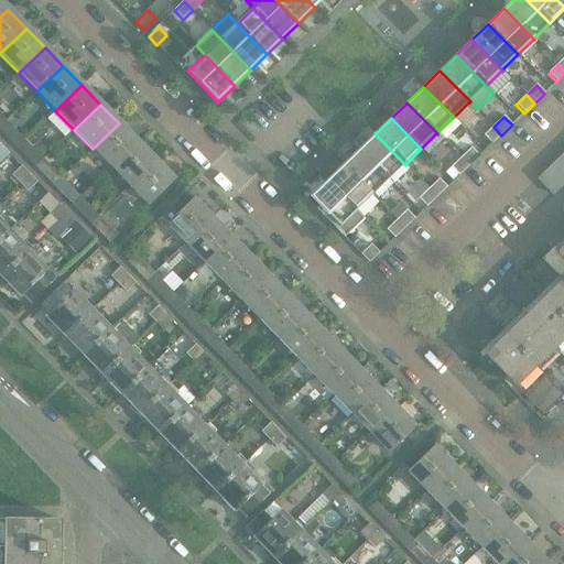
[(24,140),(7,122),(6,121),(0,126),(0,130),(17,148),(24,140)]
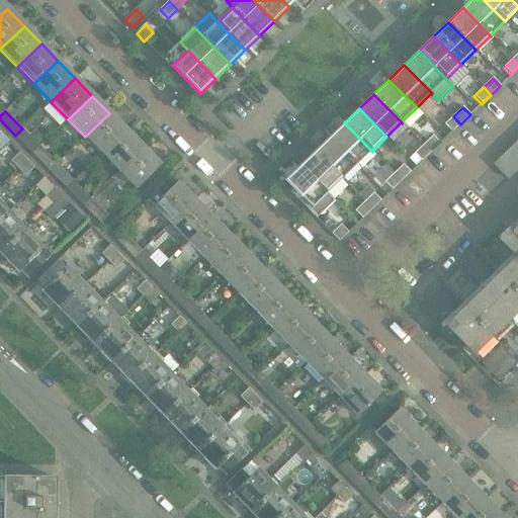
[(101,154),(125,131),(109,113),(85,137),(101,154)]
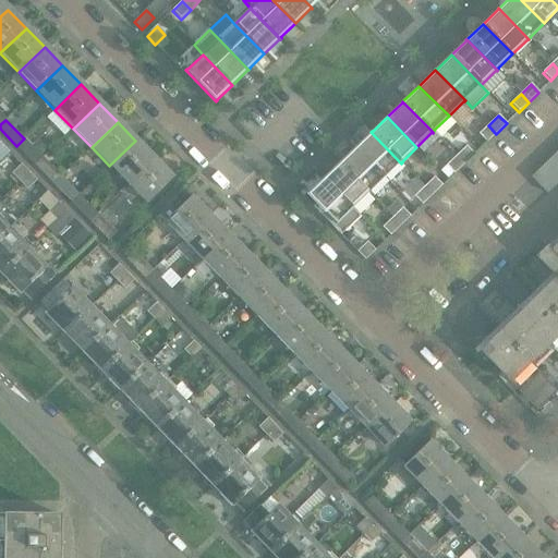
[(486,143),(496,134),(488,125),(478,135),(486,143)]
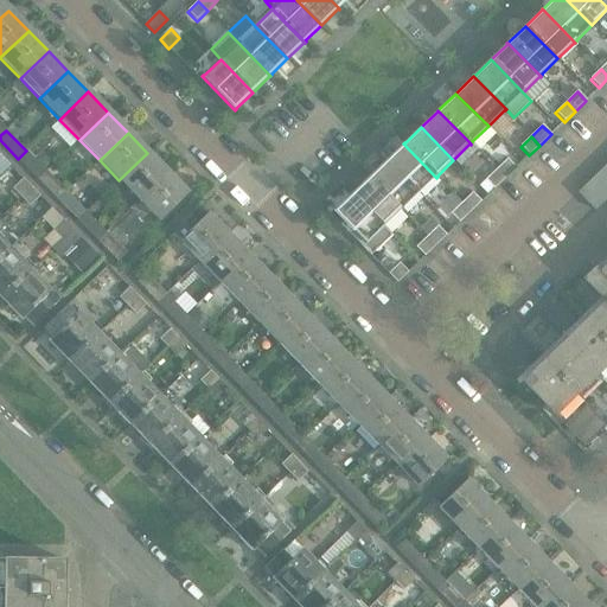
[(436,178),(403,144),(402,145),(403,145),(387,161),(419,193),(435,178),(436,178)]
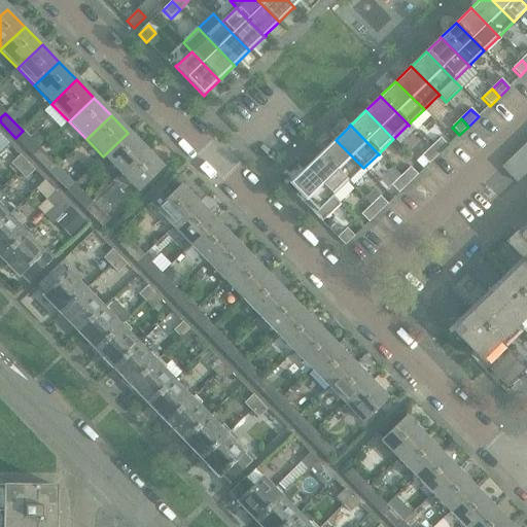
[(40,148),(24,132),(23,131),(15,138),(33,155),(40,148)]
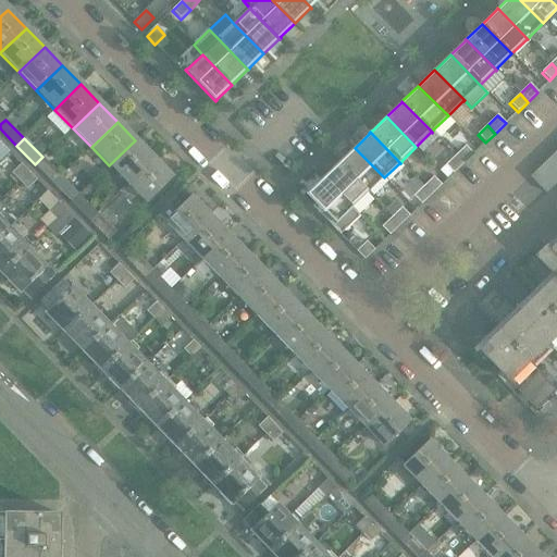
[(127,185),(153,159),(135,140),(109,165),(127,185)]
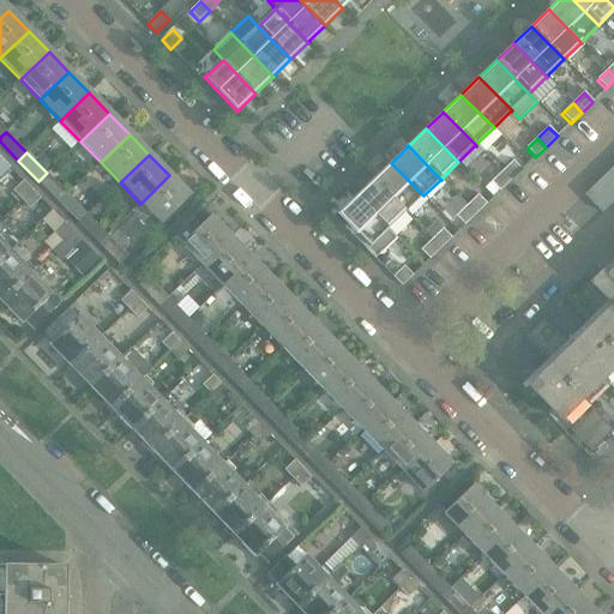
[(510,181),(522,170),(513,161),(501,173),(510,181)]
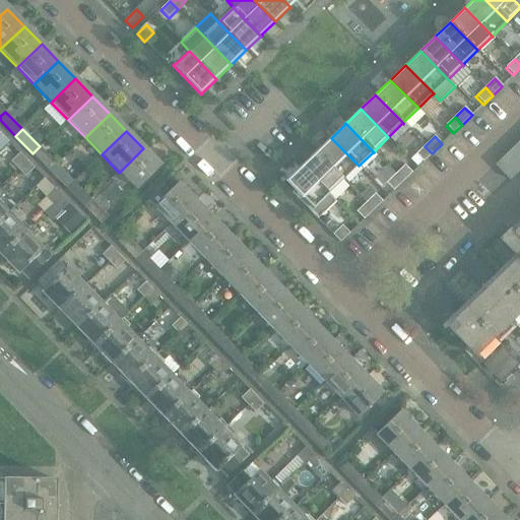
[(359,166),(331,138),(317,151),(316,151),(344,181),(344,180),(359,166)]
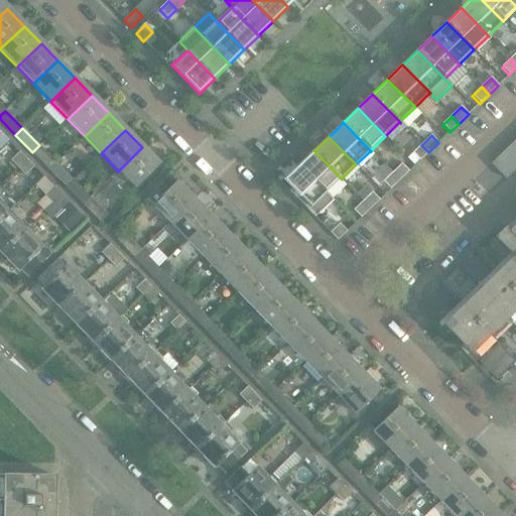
[(505,180),(515,169),(515,148),(512,144),(491,165),(505,180)]
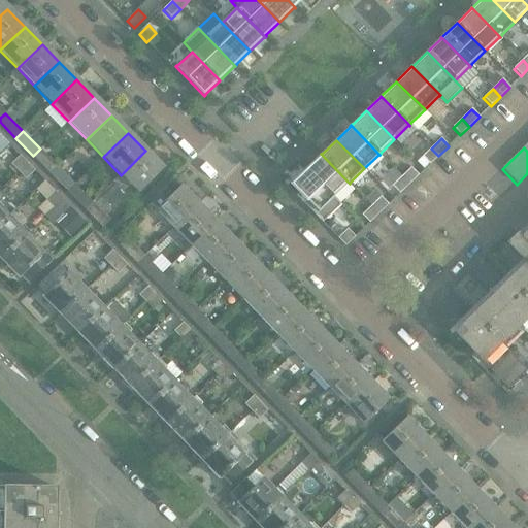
[(58,167),(41,150),(40,149),(33,156),(51,174),(58,167)]
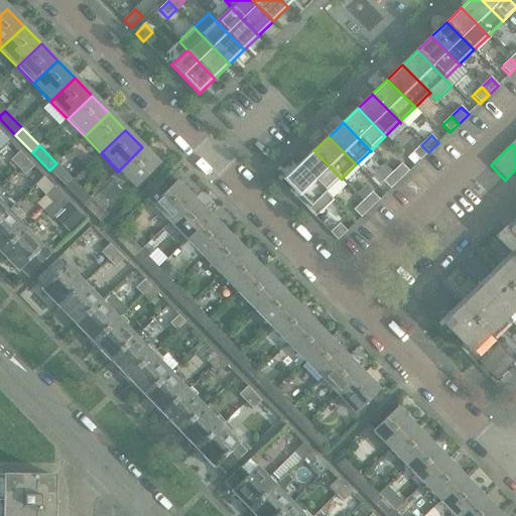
[(419,161),(428,152),(421,145),(412,153),(419,161)]
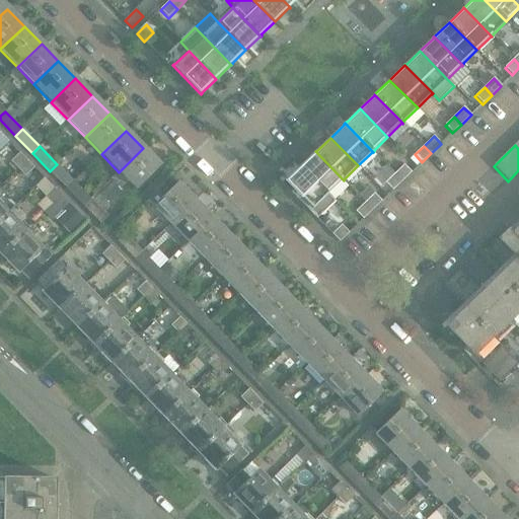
[(136,190),(160,166),(143,148),(119,172),(136,190)]
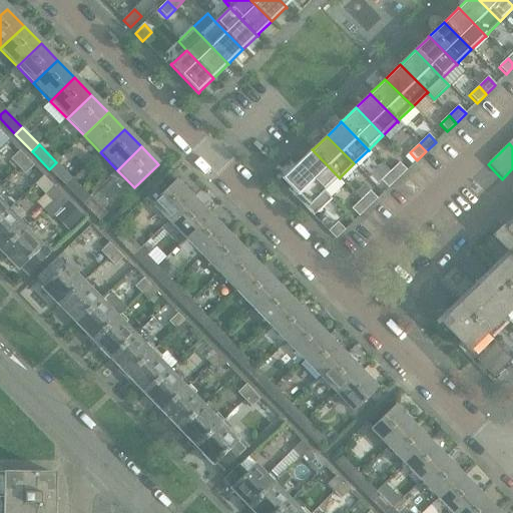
[(340,178),(312,149),(311,150),(312,150),(297,164),(325,192),(339,178),(339,179),(340,178)]
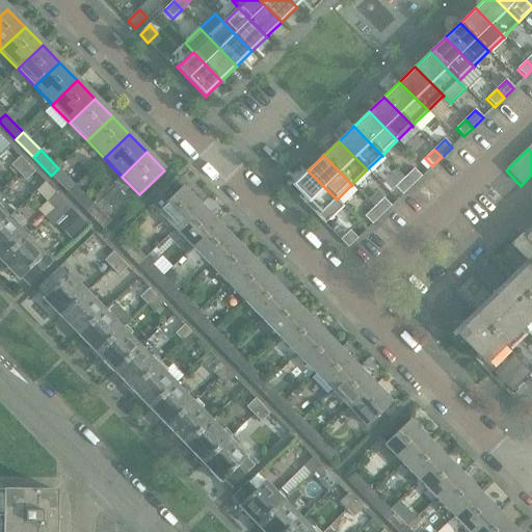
[(19,174),(28,165),(21,157),(11,166),(19,174)]
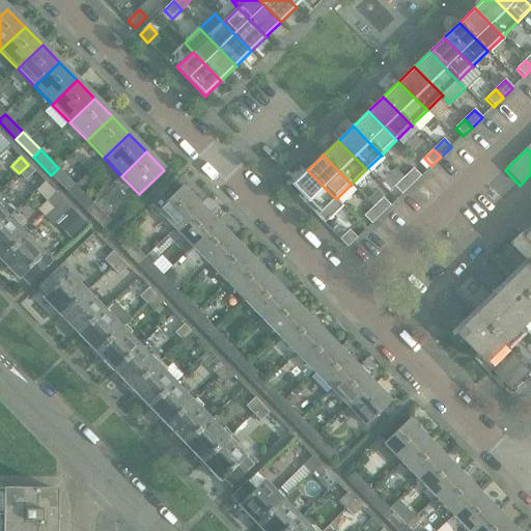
[(26,180),(35,172),(28,165),(19,173),(26,180)]
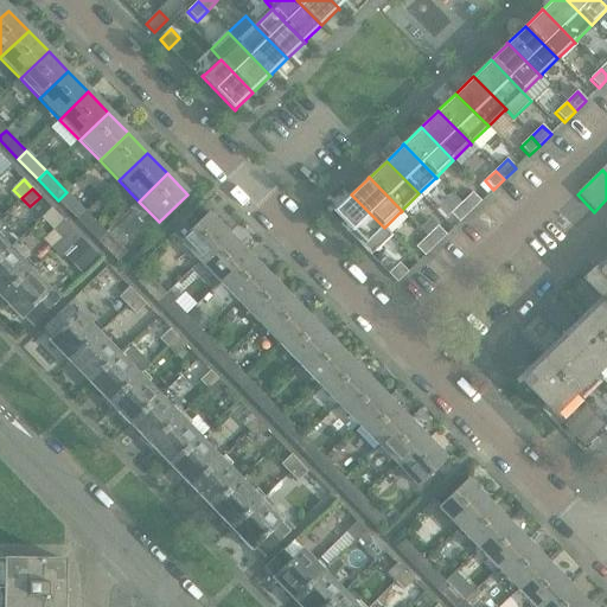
[(87,212),(66,192),(58,200),(77,221),(87,212)]
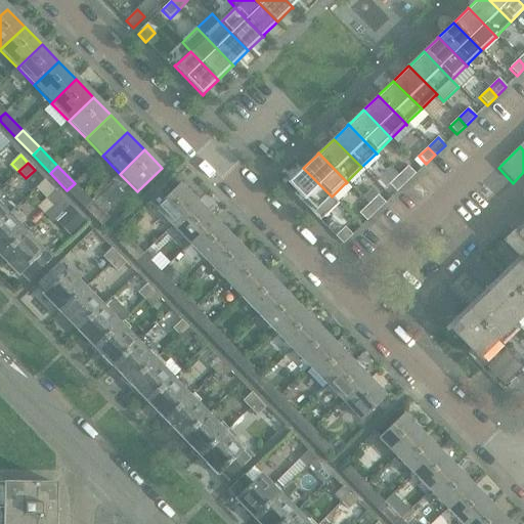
[(405,184),(416,174),(407,167),(398,176),(405,184)]
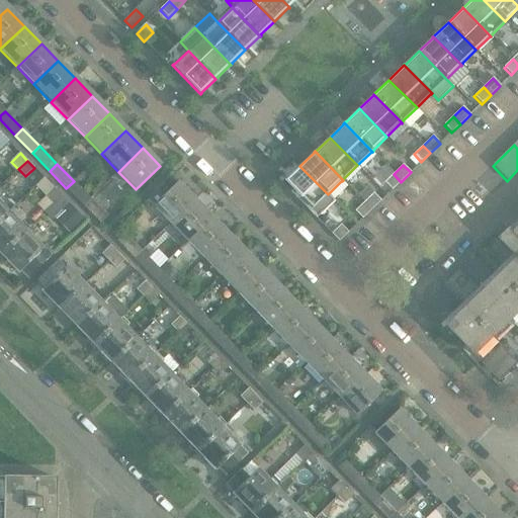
[(328,194),(299,166),(285,180),(285,179),(284,180),(312,208),(309,211),(316,219),(335,201),(328,194)]
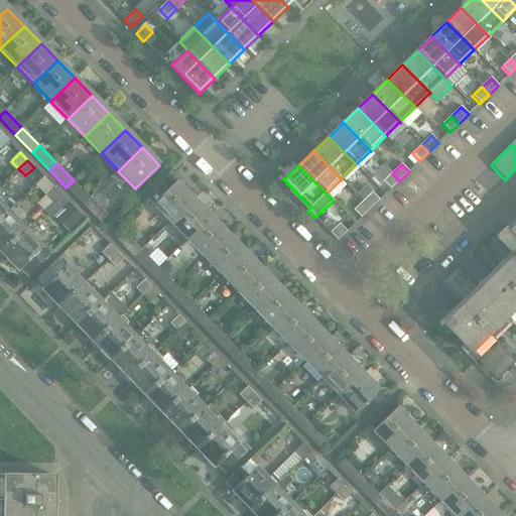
[(390,189),(399,181),(392,173),(383,182),(390,189)]
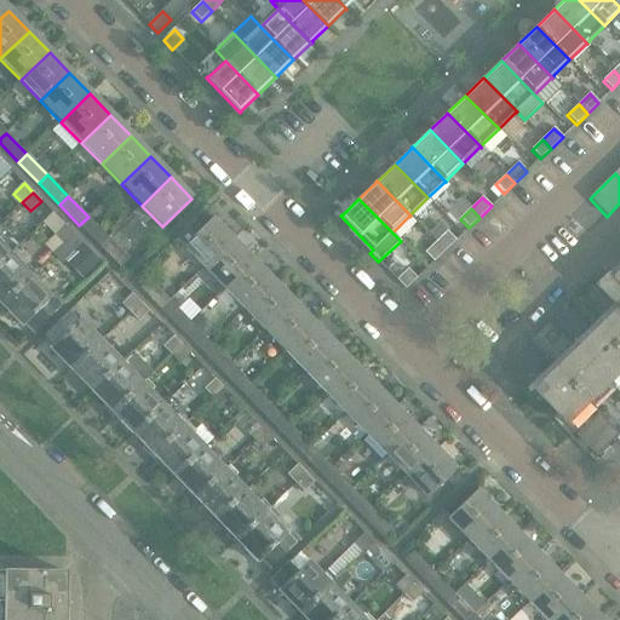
[(108,237),(89,217),(79,225),(99,246),(108,237)]
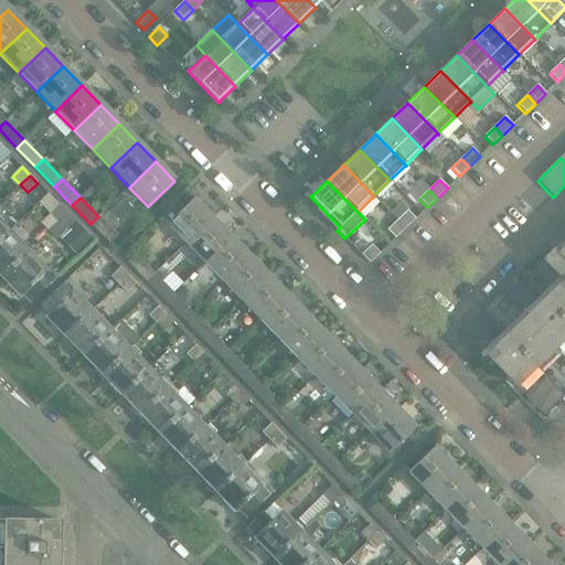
[(187,244),(213,219),(194,199),(168,225),(187,244)]
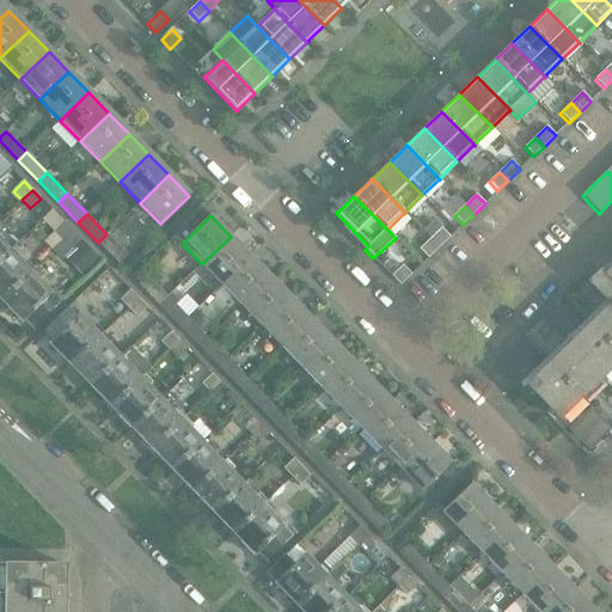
[(62,242),(73,232),(65,222),(54,233),(62,242)]
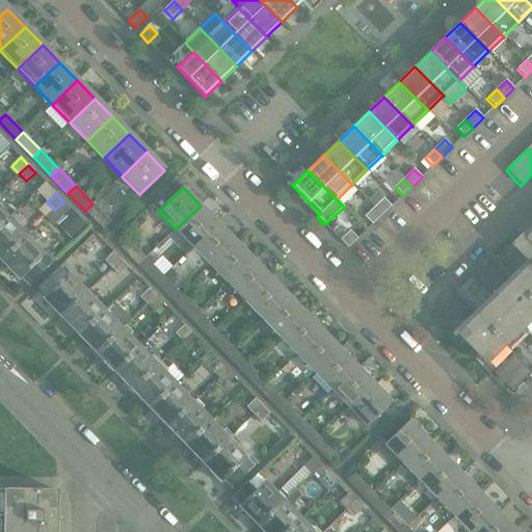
[(0,227),(8,219),(16,212),(0,195),(0,227)]
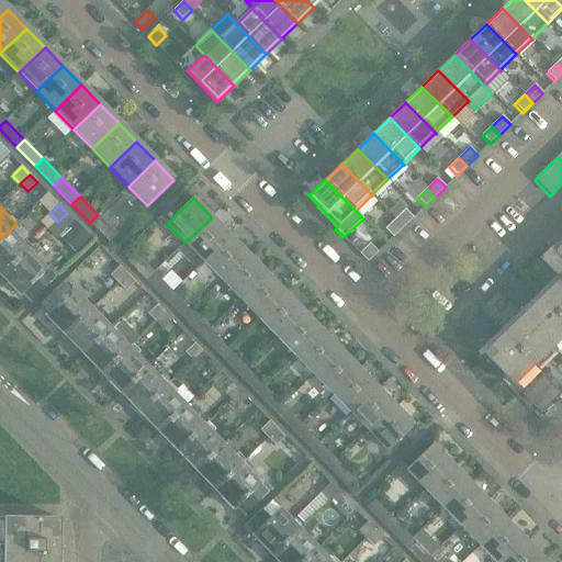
[(403,228),(413,218),(405,210),(394,221),(403,228)]
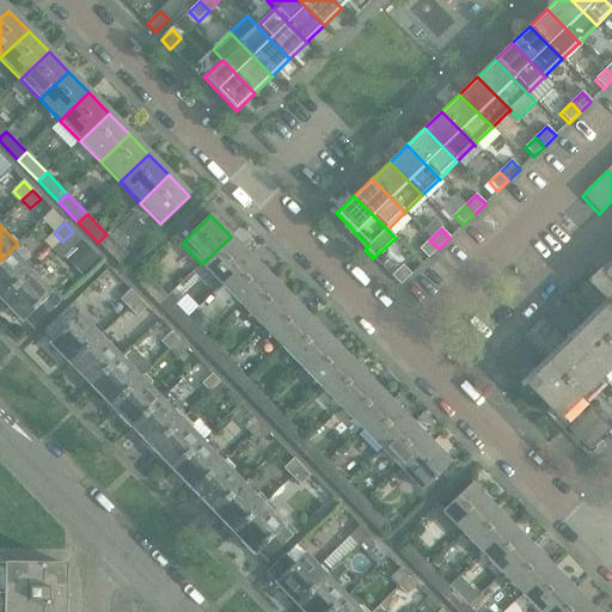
[(71,250),(81,240),(73,232),(62,242),(71,250)]
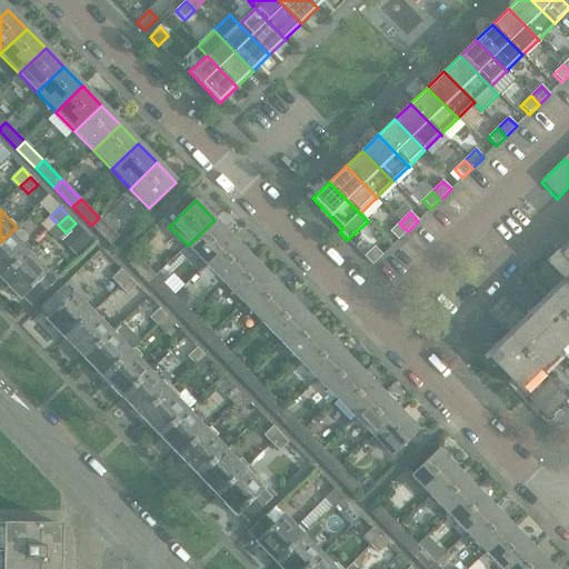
[(118,238),(100,219),(99,218),(91,226),(110,246),(118,238)]
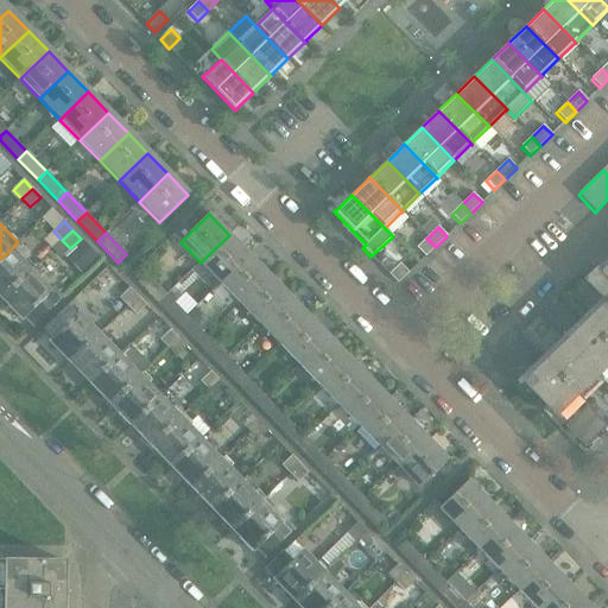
[(221,283),(249,255),(229,235),(201,263),(221,283)]
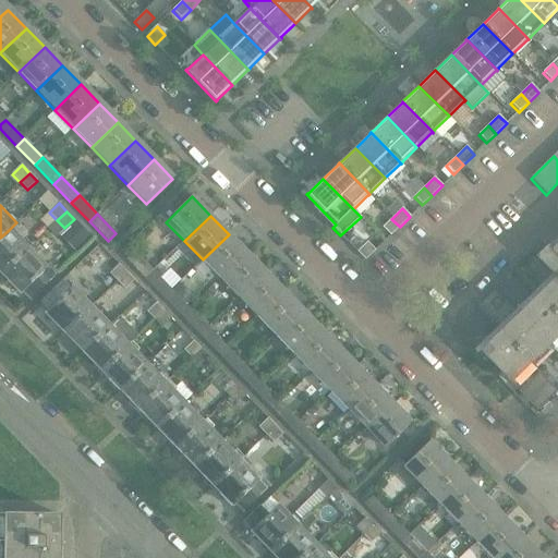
[(390,237),(400,227),(391,219),(381,228),(390,237)]
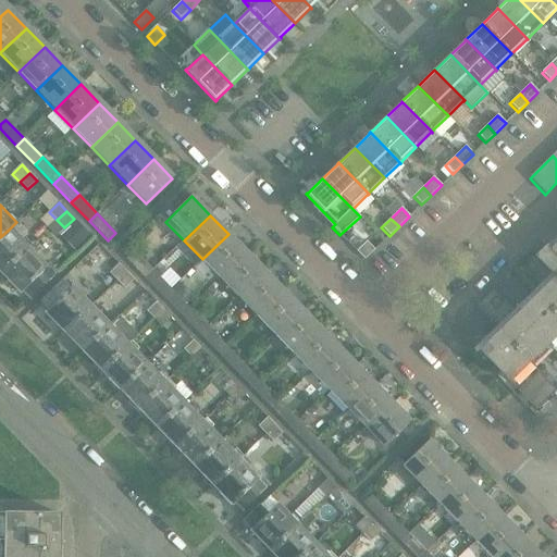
[(0,276),(27,249),(9,230),(0,237),(0,276)]
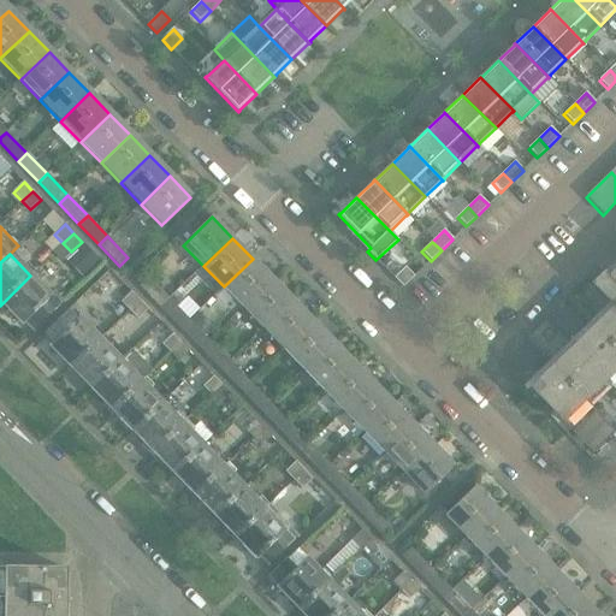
[(243,307),(272,279),(253,259),(224,286),(243,307)]
